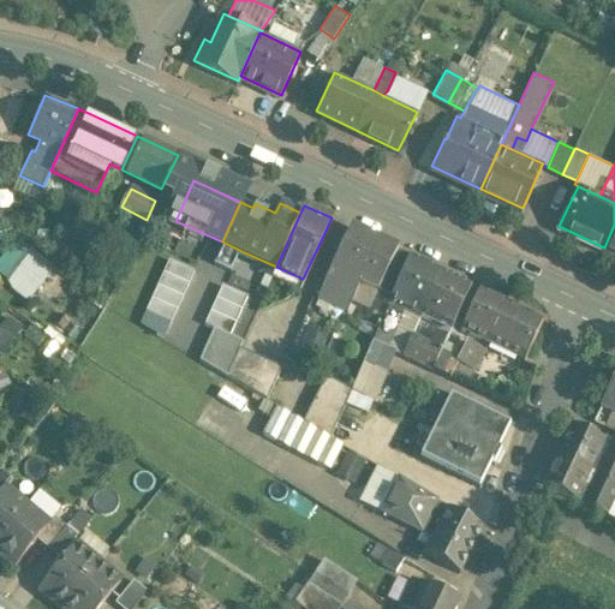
[(398,248),(352,225),(332,266),(360,280),(377,287),(395,250),(398,248)]
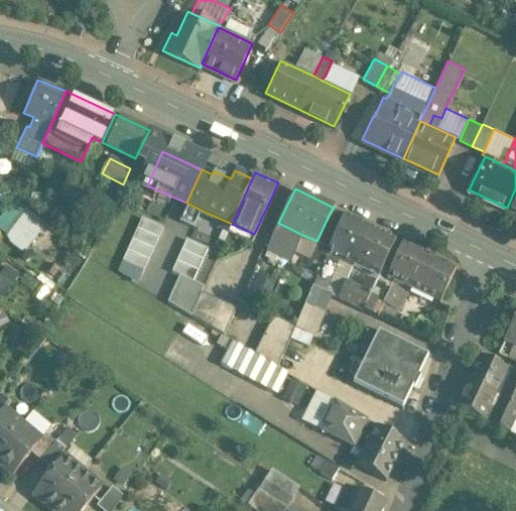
[(515,188),(507,208),(515,212),(515,188)]
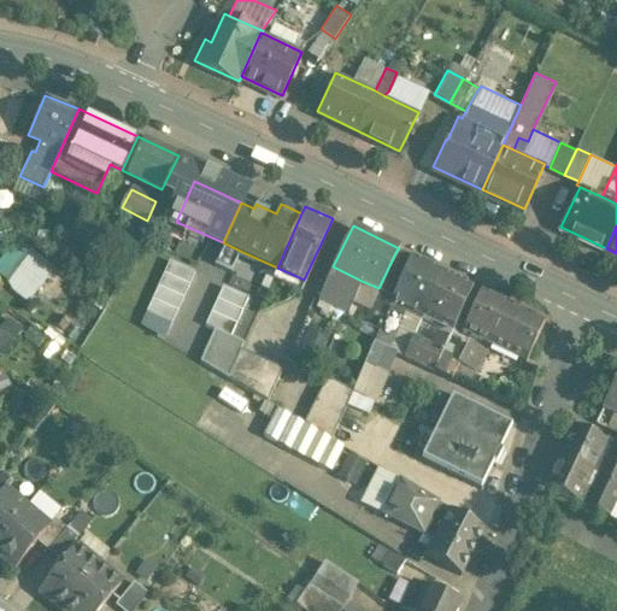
[(0,270),(5,275),(29,247),(18,236),(0,254),(0,270)]
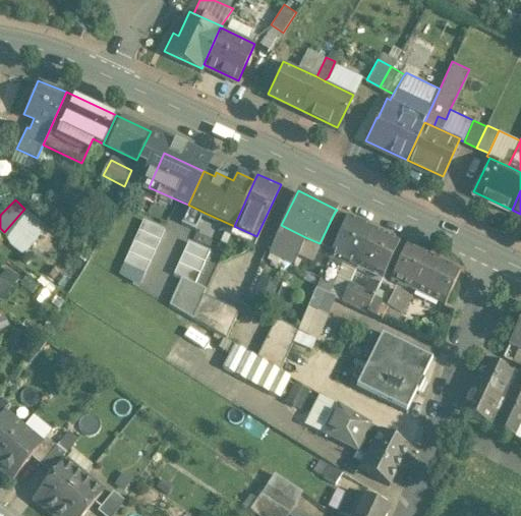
[(205,213),(188,205),(181,222),(196,229),(205,213)]
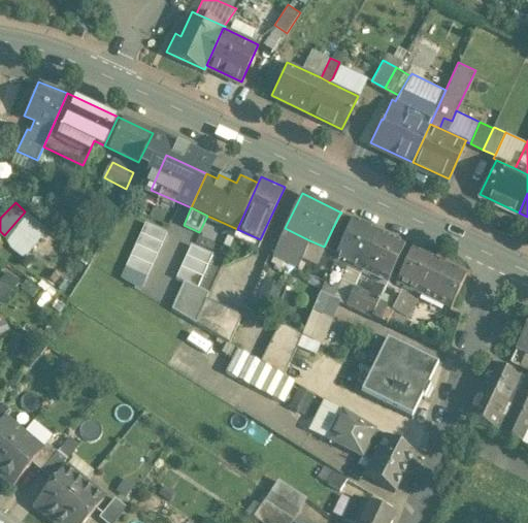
[(339,215),(325,247),(329,249),(336,252),(350,220),(339,215)]
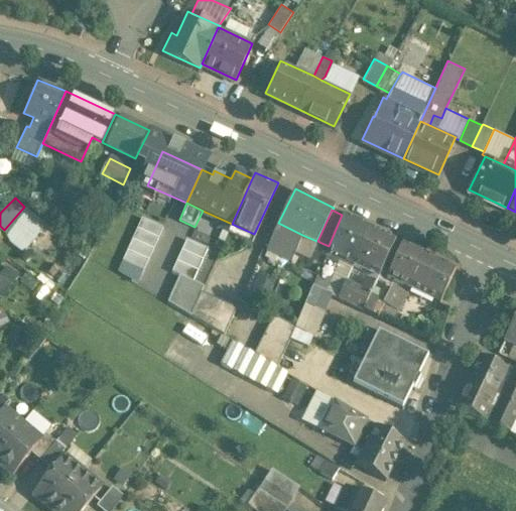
[(138,278),(160,222),(140,213),(117,269),(138,278)]
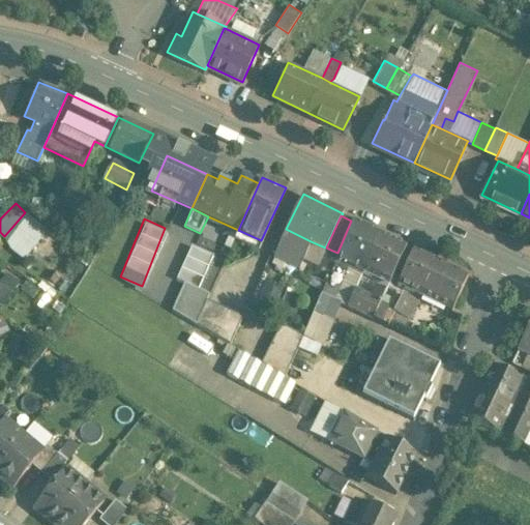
[(379,231),(353,219),(351,221),(337,253),(335,257),(362,269),(379,231)]
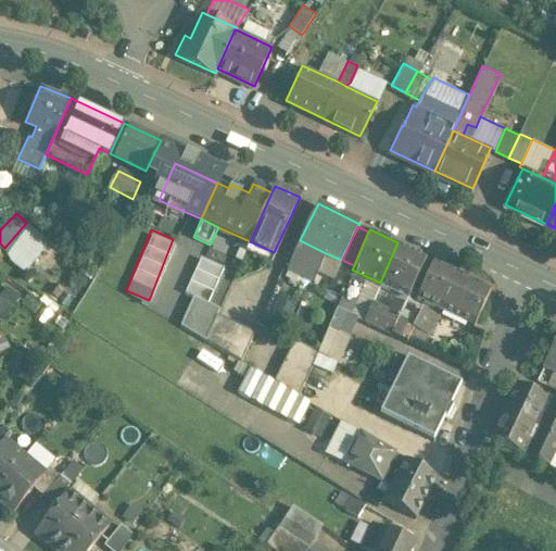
[(46,242),(32,232),(12,258),(25,268),(46,242)]
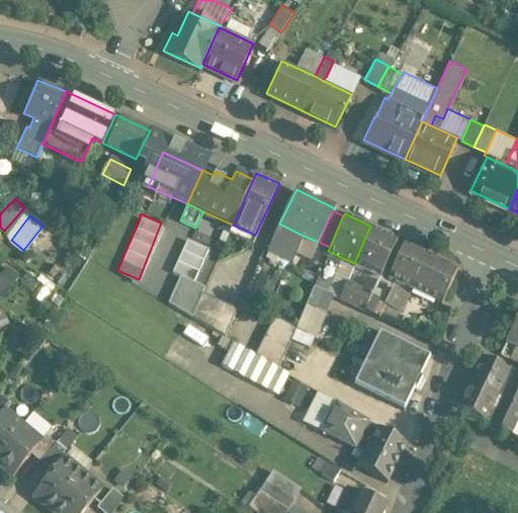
[(304,236),(279,224),(274,234),(275,235),(270,247),(281,252),(280,254),(292,260),(304,236)]
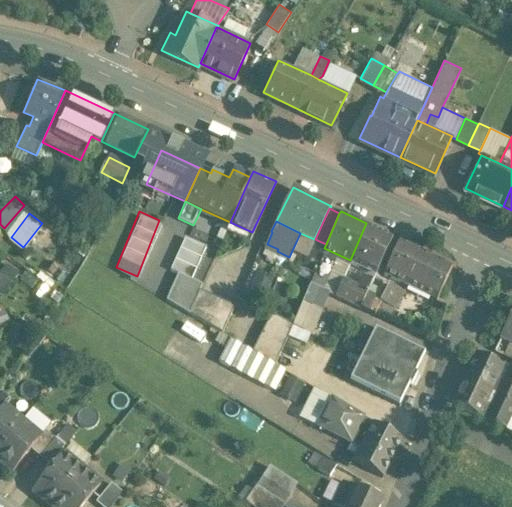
[(392,236),(366,223),(350,260),(375,272),(392,236)]
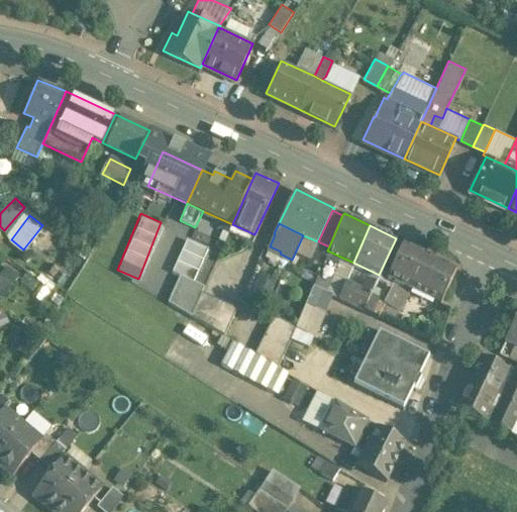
[(194,276),(206,243),(184,235),(173,268),(194,276)]
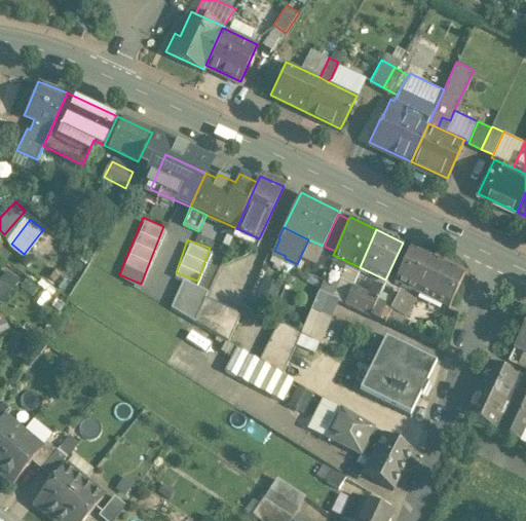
[(434,257),(410,246),(395,280),(417,292),(417,291),(434,257)]
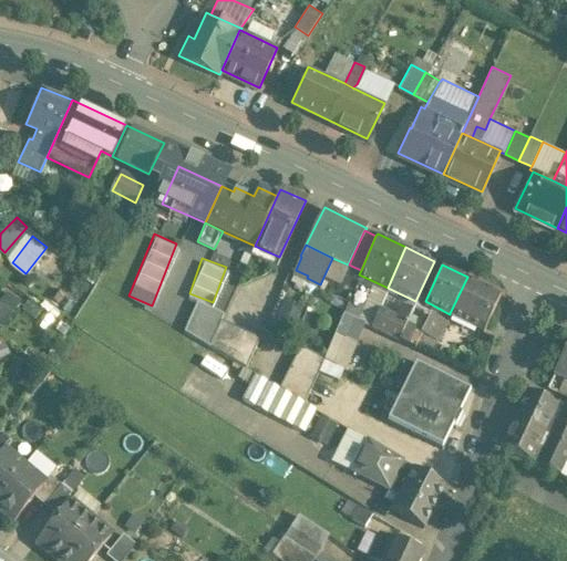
[(348,278),(343,276),(334,294),(348,300),(359,274),(361,270),(353,267),(348,278)]
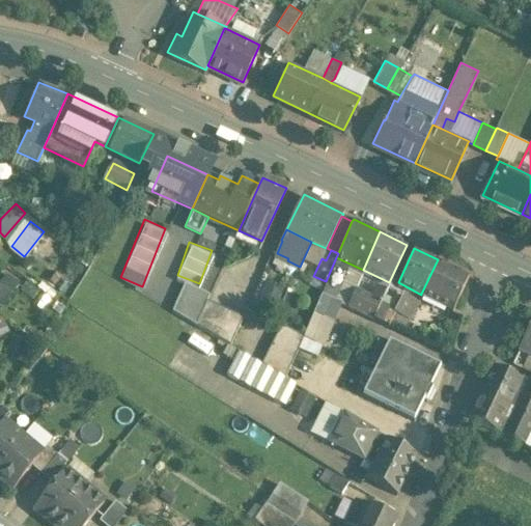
[(363,270),(336,257),(326,281),(322,292),(340,301),(347,305),(355,287),(363,270)]
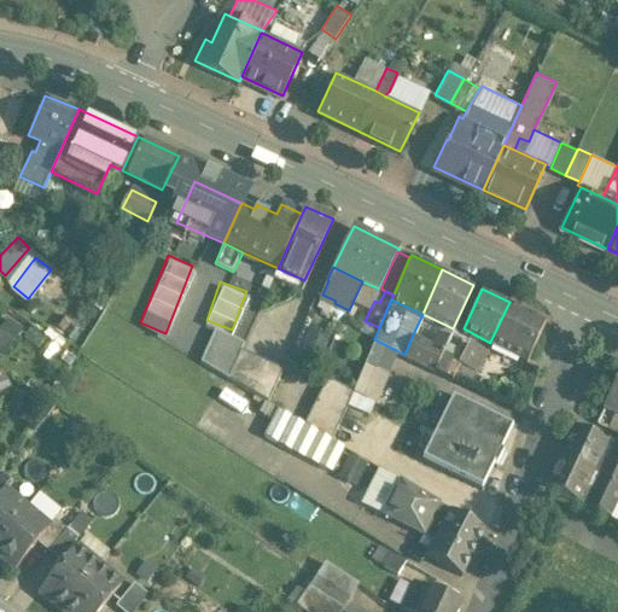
[(546,319),(509,302),(490,342),(490,343),(526,360),(546,319)]
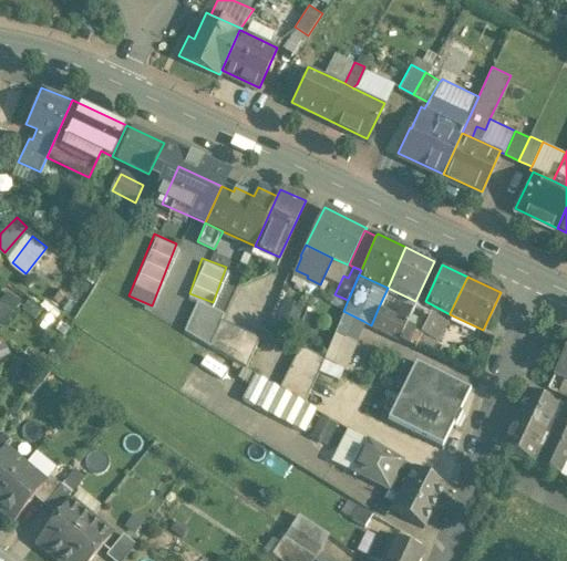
[(4,287),(0,294),(0,319),(4,322),(20,298),(4,287)]
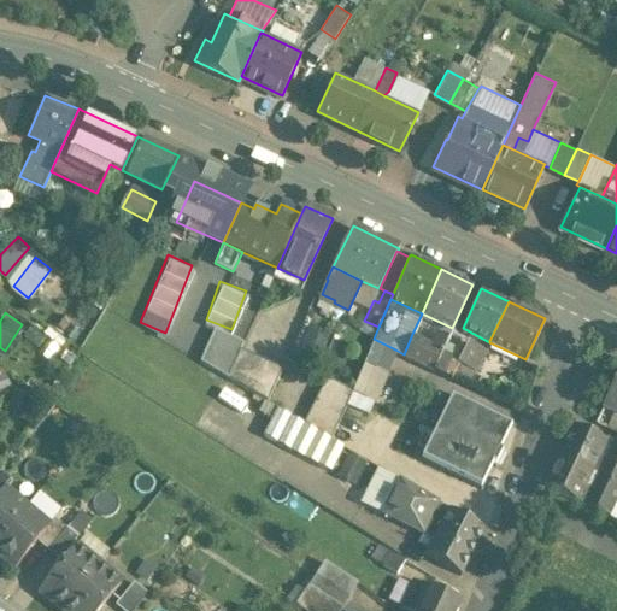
[(244,339),(213,325),(199,358),(228,375),(241,346),(244,339)]
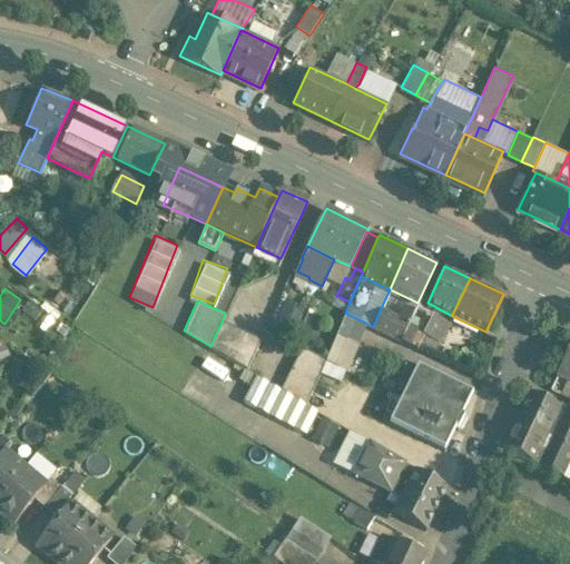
[(397,316),(381,308),(373,327),(401,340),(409,324),(415,309),(404,305),(397,316)]
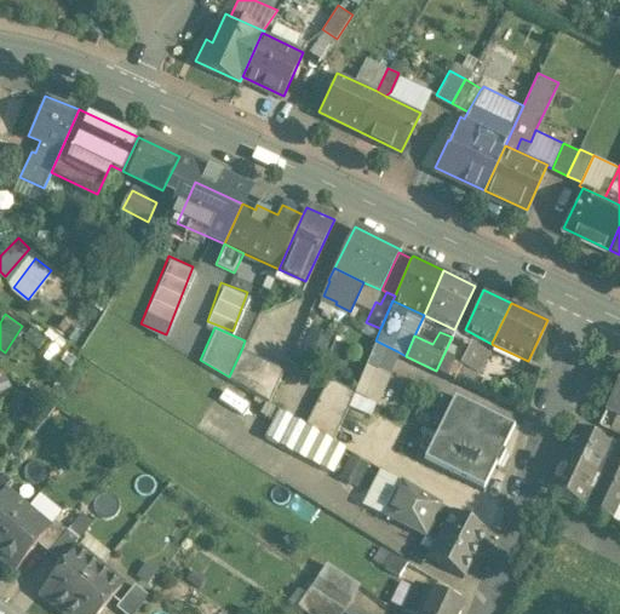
[(397,351),(375,340),(355,390),(375,400),(397,351)]
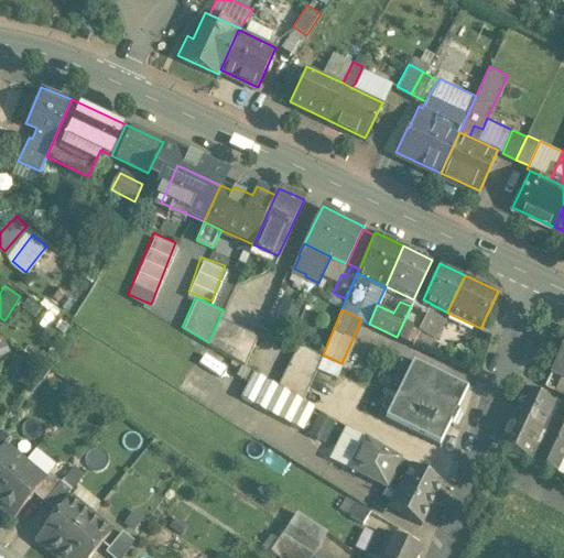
[(420,327),(419,329),(420,330),(434,338),(444,318),(429,310),(420,327)]
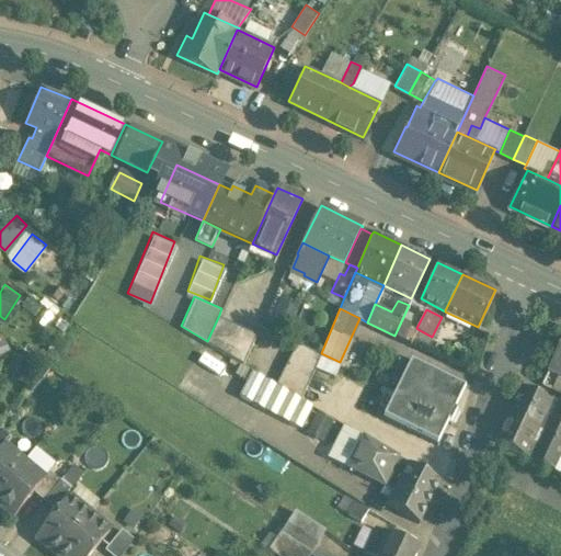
[(254,336),(219,315),(207,341),(242,362),(254,336)]
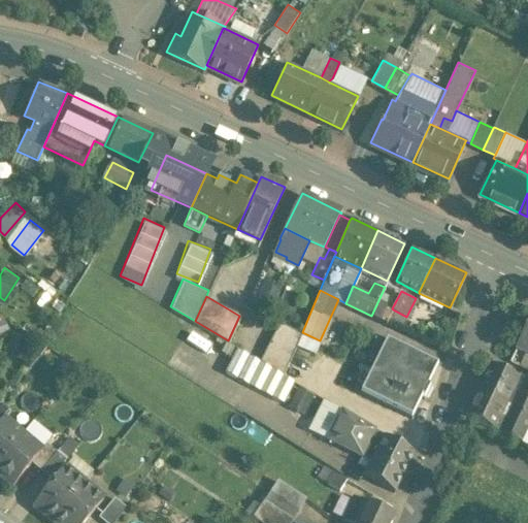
[(393,306),(378,300),(371,316),(386,323),(393,309),(392,308),(393,306)]
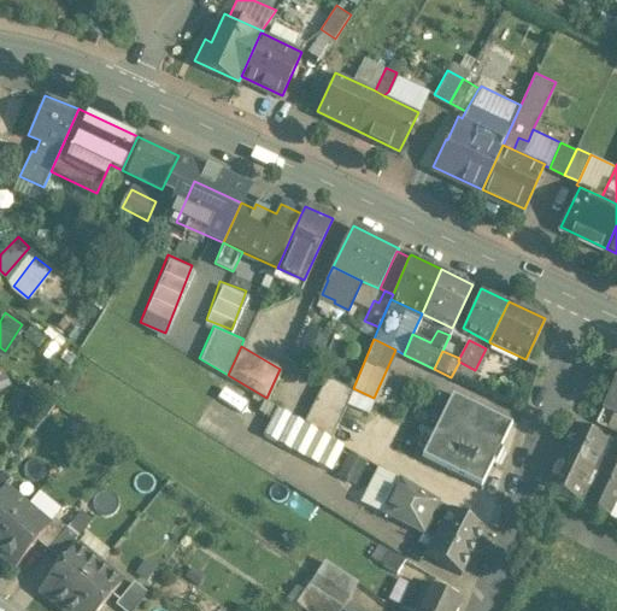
[(333,436),(353,388),(327,375),(304,419),(333,436)]
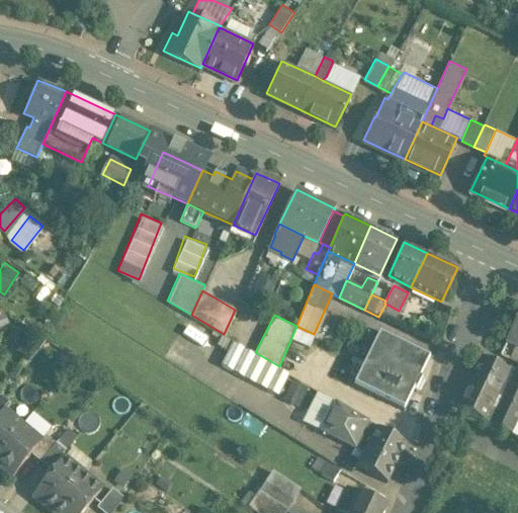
[(517,315),(506,340),(509,342),(505,352),(509,354),(507,359),(510,361),(513,356),(516,357),(517,353),(517,315)]
